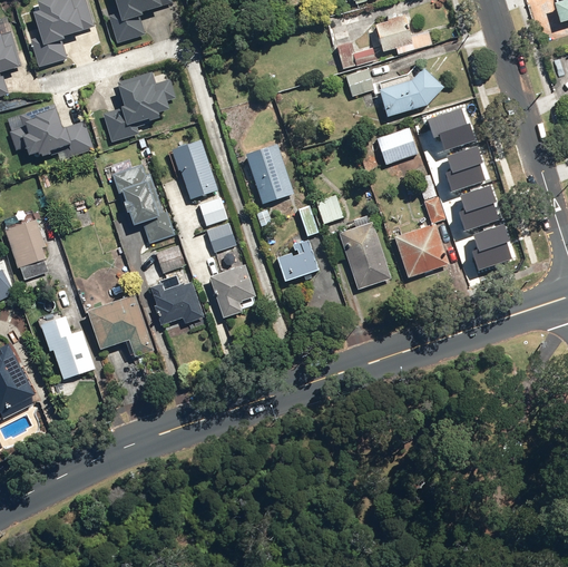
[(37,32),(29,35),(38,67),(68,59),(61,37),(96,27),(88,0),(56,0),(36,6),(38,12),(31,13),(37,32)]
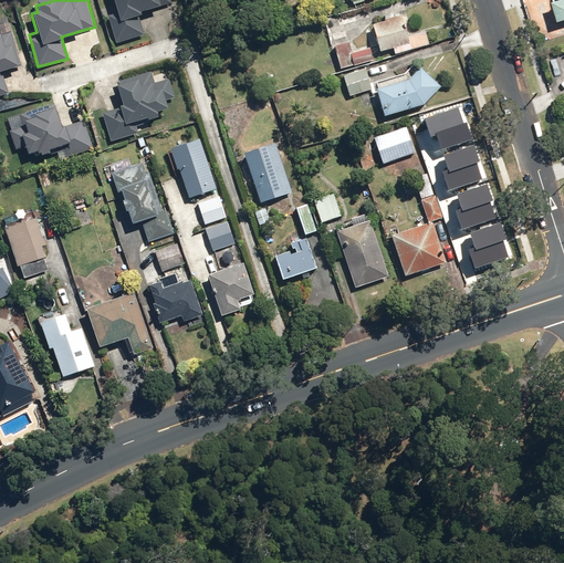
[(113,0),(114,2),(106,6),(117,42),(145,33),(138,12),(175,1),(175,0),(113,0)]
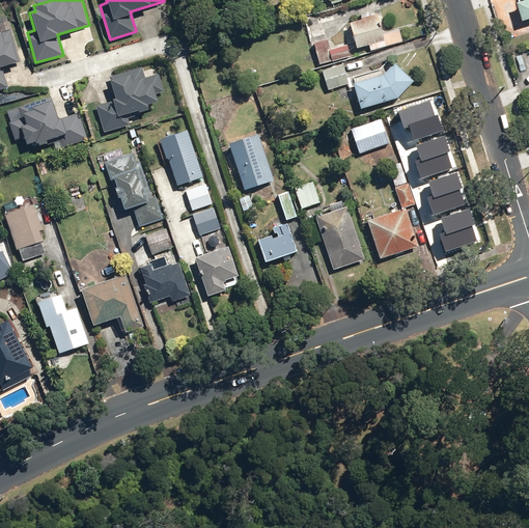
[(525,0),(514,3),(520,22),(528,19),(528,0),(525,0)]
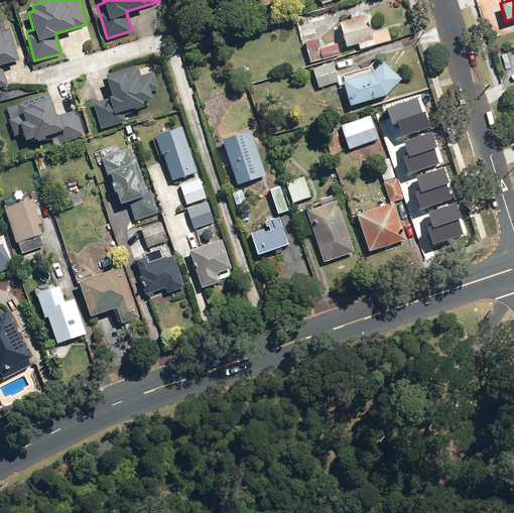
[(338,22),(344,42),(345,46),(358,42),(360,49),(392,39),(388,25),(372,30),(368,14),(338,22)]
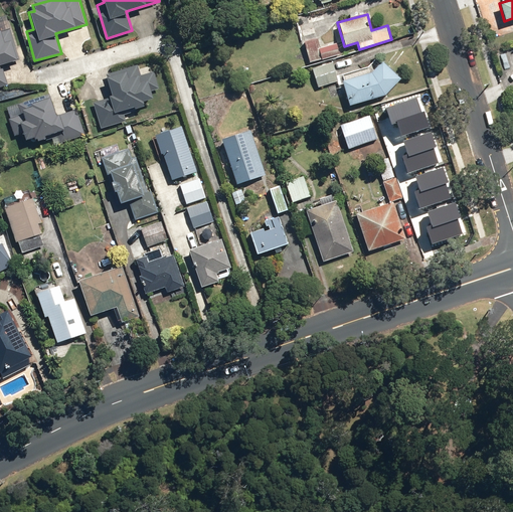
[(0,86),(9,83),(6,72),(4,64),(14,61),(13,57),(18,56),(10,27),(2,30),(0,23),(0,86)]
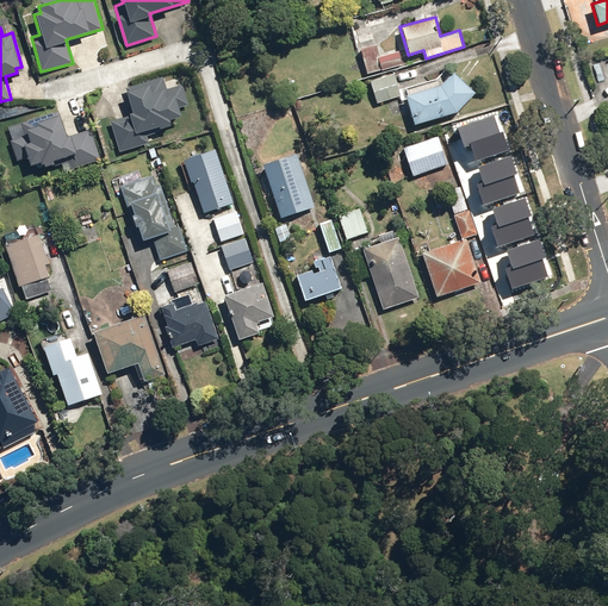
[(377,42),(360,47),(367,73),(404,62),(402,52),(382,58),(377,42)]
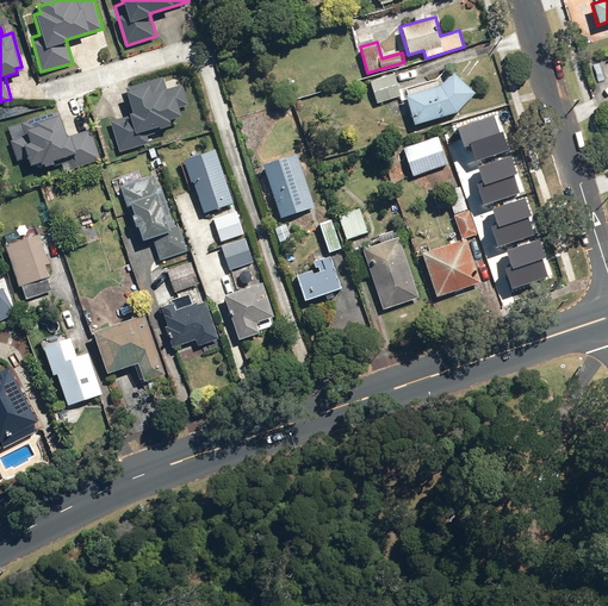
[(395,74),(371,81),(377,102),(402,95),(403,100),(405,99),(413,124),(457,112),(475,92),(456,70),(399,88),(395,74)]
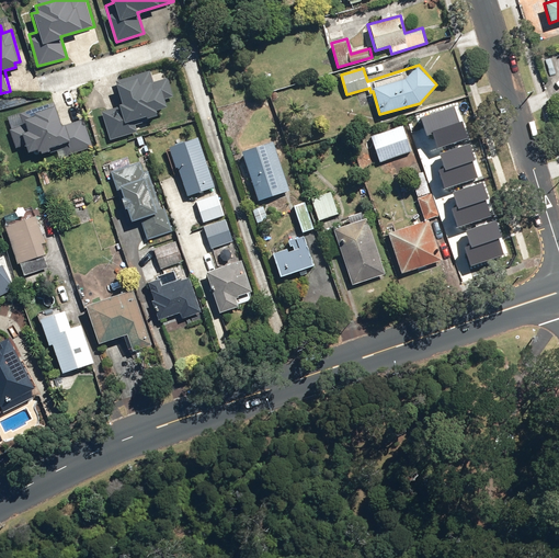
[(120,105),(102,112),(110,137),(135,131),(132,121),(144,117),(157,113),(156,111),(166,107),(162,98),(173,94),(166,68),(150,72),(149,69),(117,79),(120,84),(114,87),(115,92),(117,98),(120,105)]
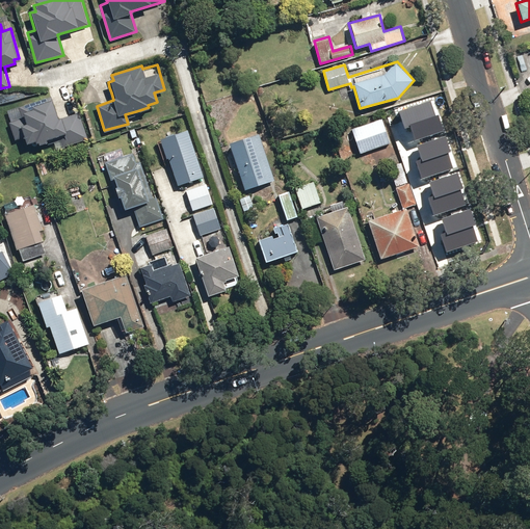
[(59,118),(52,97),(10,109),(15,121),(9,122),(15,138),(21,136),(23,144),(34,141),(36,146),(47,142),(46,139),(64,134),(67,143),(89,136),(82,111),(59,118)]
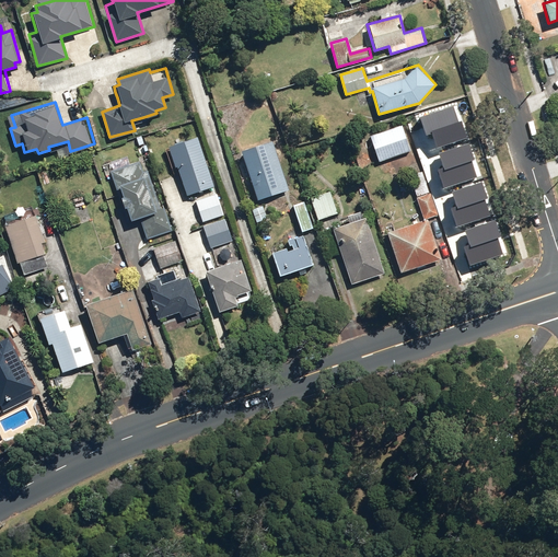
[(456,104),(423,115),(429,132),(436,129),(441,144),(469,135),(464,117),(461,118),(456,104)]
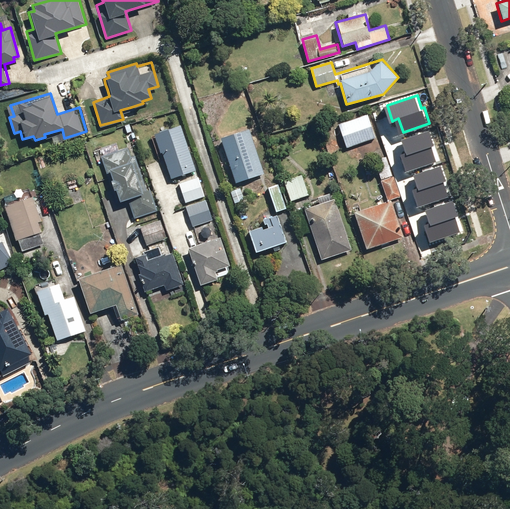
[(368,113),(339,124),(348,146),(377,136),(368,113)]
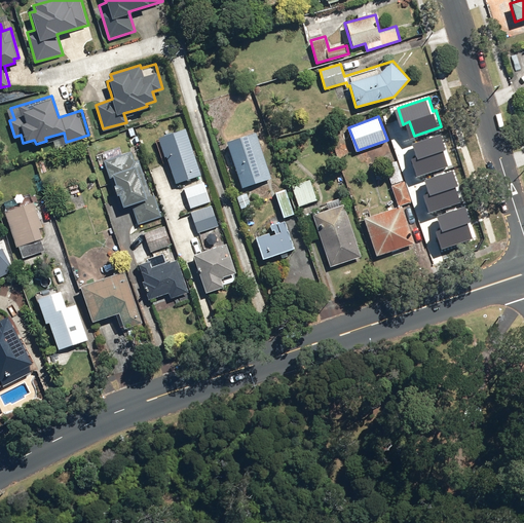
[(189,142),(184,129),(172,135),(171,133),(156,138),(163,157),(165,157),(176,183),(200,174),(197,164),(199,163),(197,158),(195,158),(192,150),(194,150),(191,142),(189,142)]
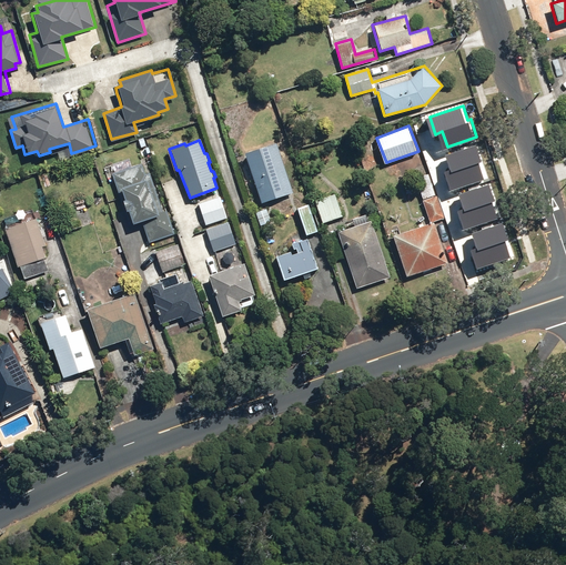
[(477,141),(447,152),(453,168),(447,170),(453,188),(485,177),(479,159),(483,158),(477,141)]
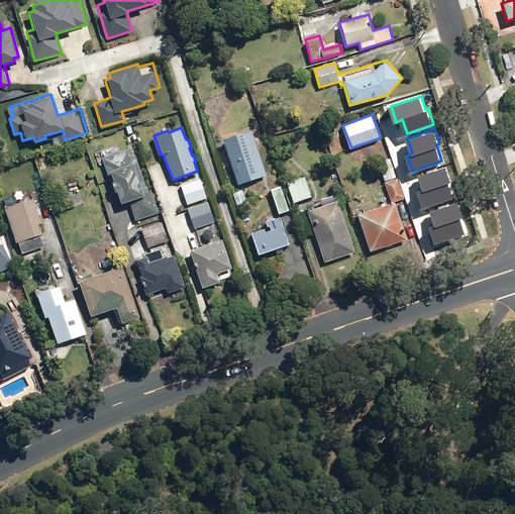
[(267,175),(250,130),(222,140),(238,185),(267,175)]
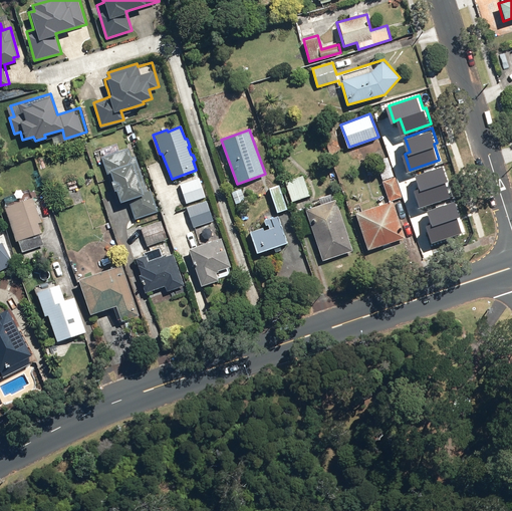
[(117,142),(96,151),(101,165),(103,164),(106,170),(95,174),(99,184),(101,183),(104,189),(110,187),(117,204),(141,195),(144,202),(132,207),(137,220),(160,211),(151,191),(149,192),(144,179),(142,180),(128,146),(120,149),(117,142)]
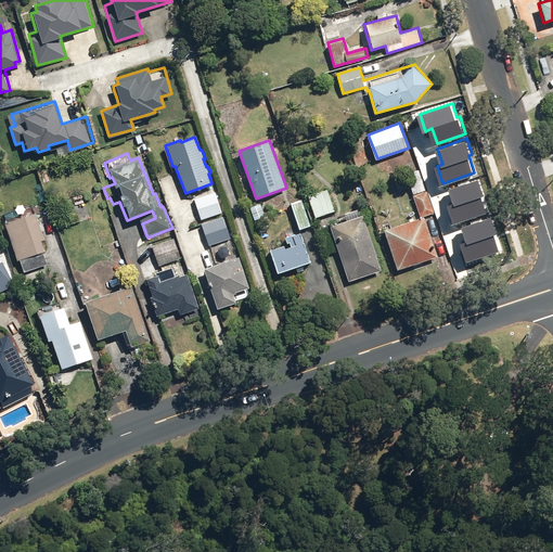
[(485,193),(479,178),(450,188),(455,202),(450,204),(455,221),(487,210),(481,194),(485,193)]
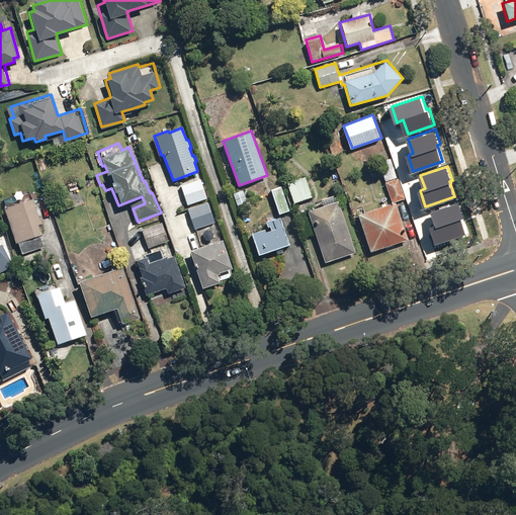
[(395,200),(406,197),(399,176),(388,180),(395,200)]
